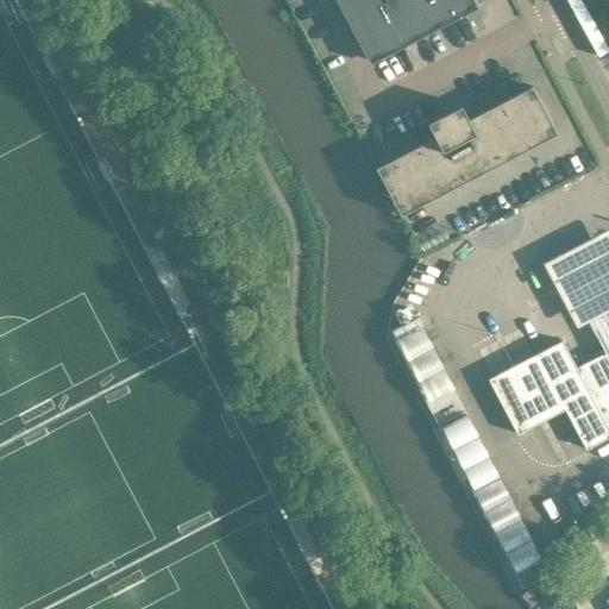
[(473,0),(336,0),(370,64),(478,7),(473,0)]
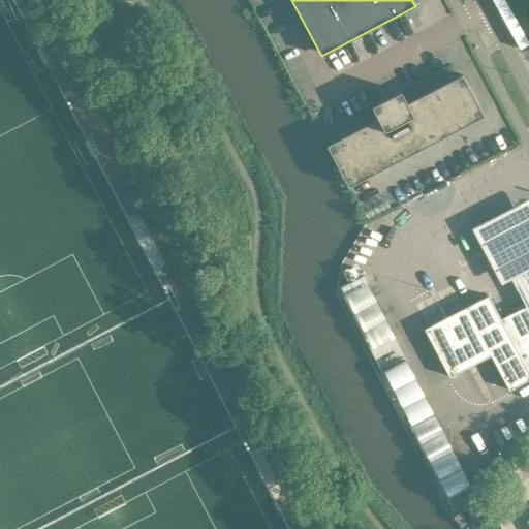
[(407,103),(401,91),(371,106),(378,119),(327,146),(348,187),(484,116),(462,74),(407,103)]
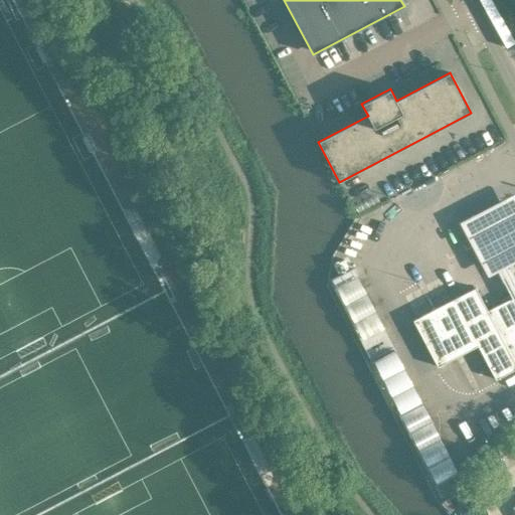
[(514,295),(514,258),(514,255),(514,254),(514,187),(464,214),(491,268),(499,264),(514,295)]
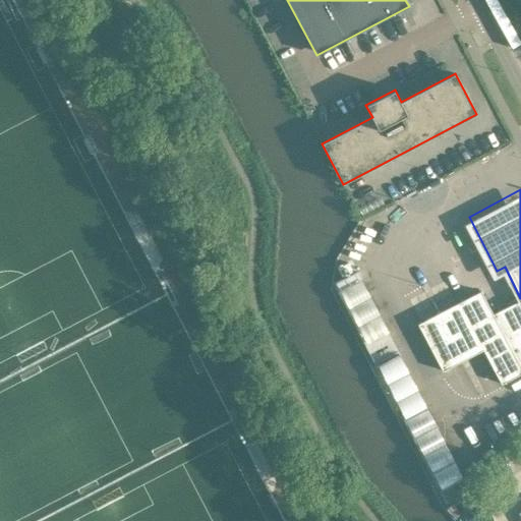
[(382,330),(362,269),(339,276),(358,337),(382,330)]
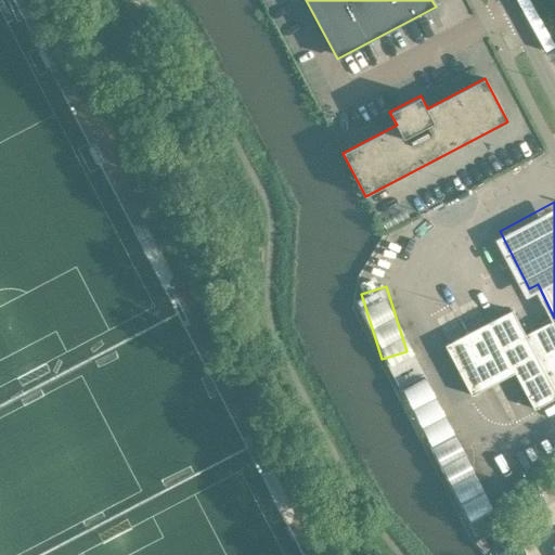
[(514,372),(534,408),(554,397),(554,319),(526,335),(513,310),(446,346),(472,396),(514,372)]
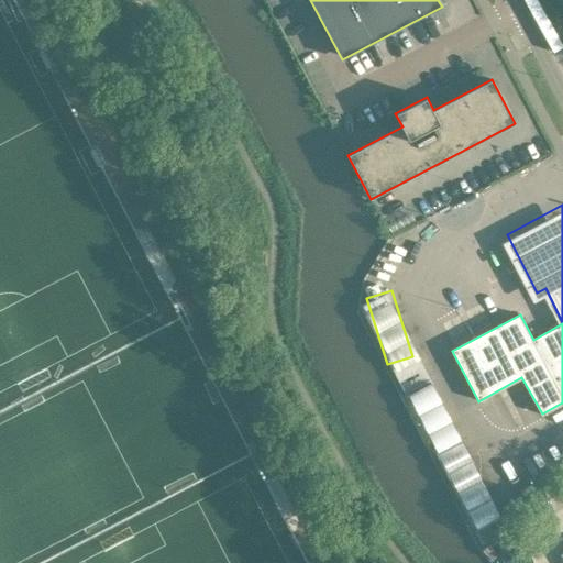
[(432,373),(407,384),(470,523),(495,512),(432,373)]
